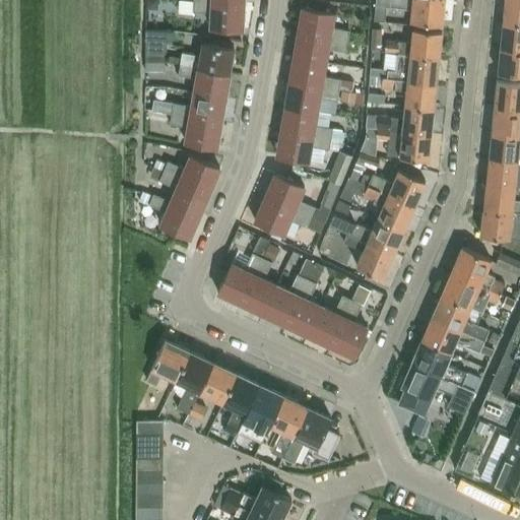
[(144,0),(144,9),(150,9),(156,3),(156,0),(144,0)]
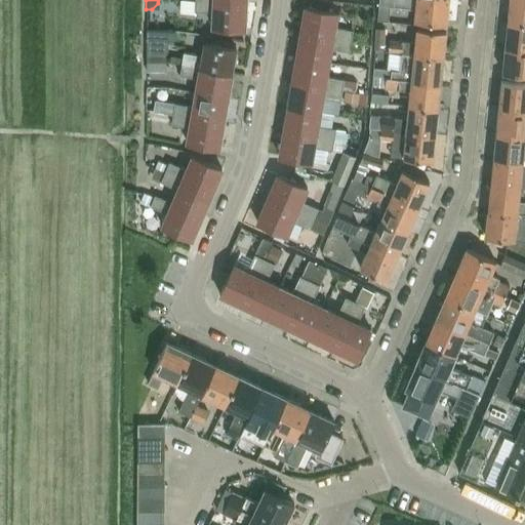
[(245,3),(194,0),(193,11),(211,12),(211,28),(243,29),(245,3)]
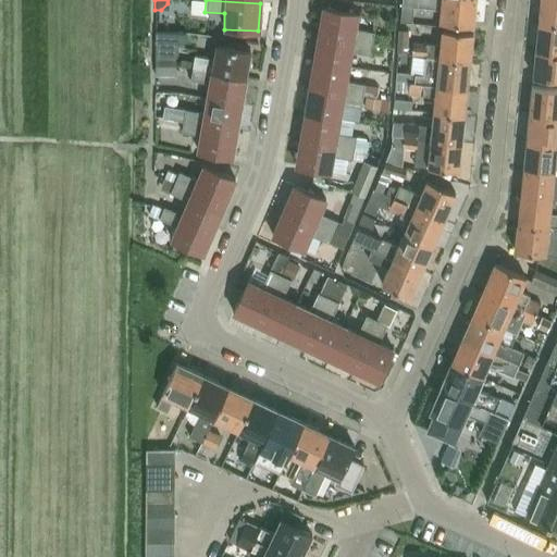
[(343,0),(341,11),(351,12),(354,1),(343,0)]
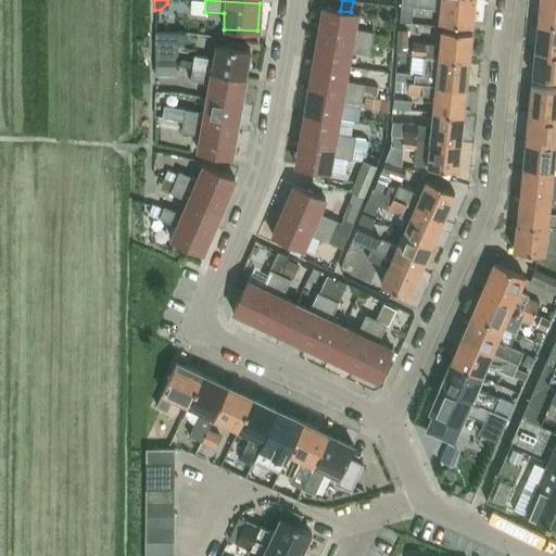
[(401,0),(401,5),(413,7),(439,9),(438,22),(471,25),(474,0),(401,0)]
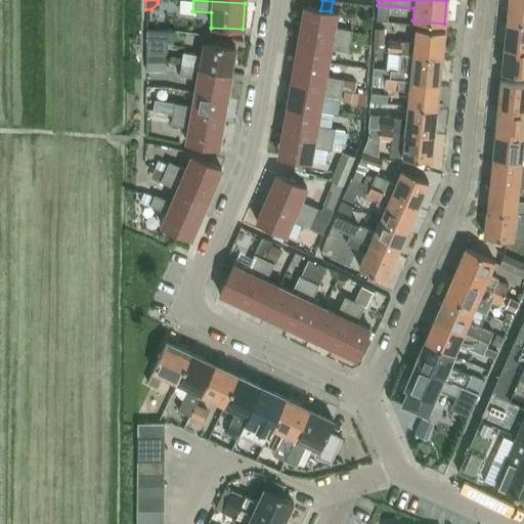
[(523,0),(507,0),(506,20),(523,22),(523,0)]
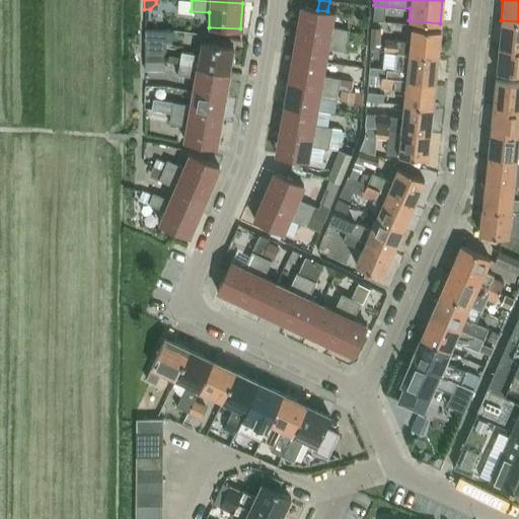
[(300,7),(296,32),(346,41),(348,29),(329,26),(331,12),(327,11),(317,10),(300,7)]
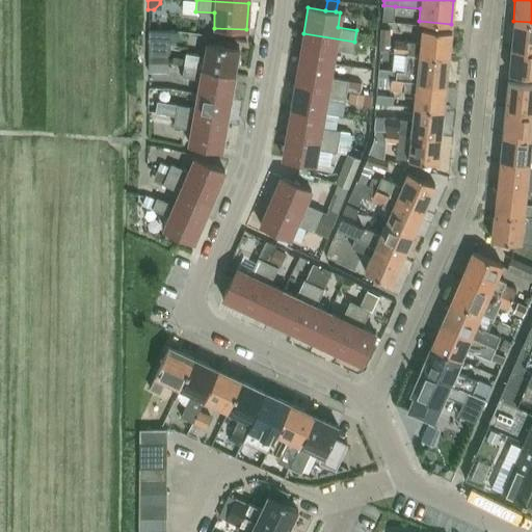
[(382,12),(381,20),(393,21),(394,14),(382,12)]
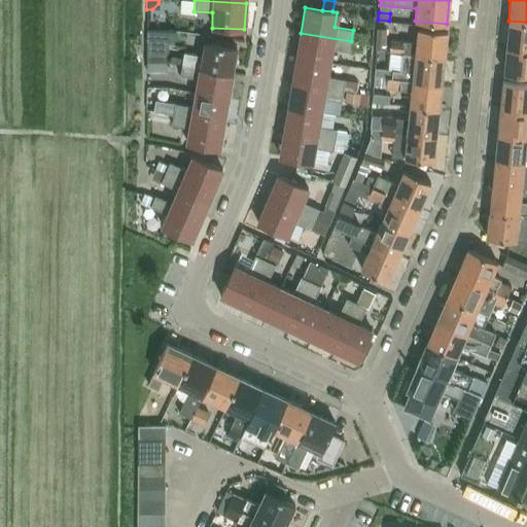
[(505,47),(526,48),(526,22),(508,21),(505,47)]
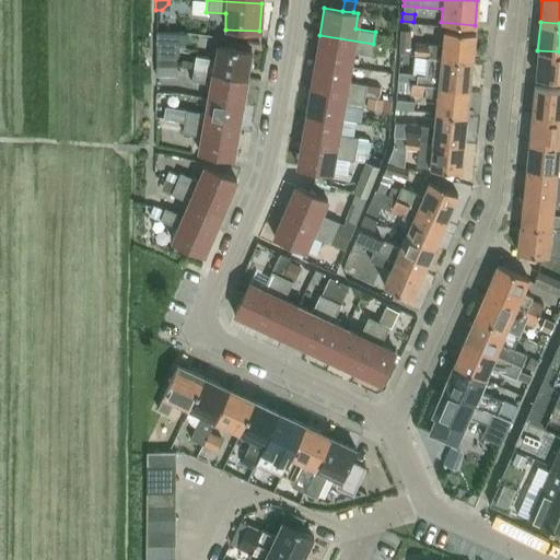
[(410,31),(400,30),(399,53),(409,54),(410,31)]
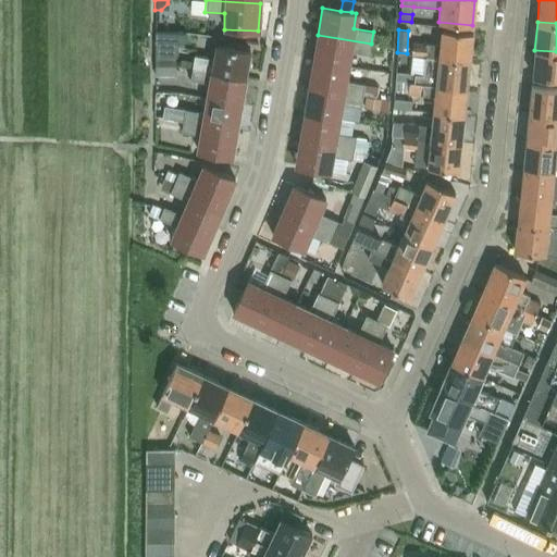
[(437,58),(469,60),(471,34),(441,31),(440,45),(412,42),(411,54),(424,56),(438,57),(437,58)]
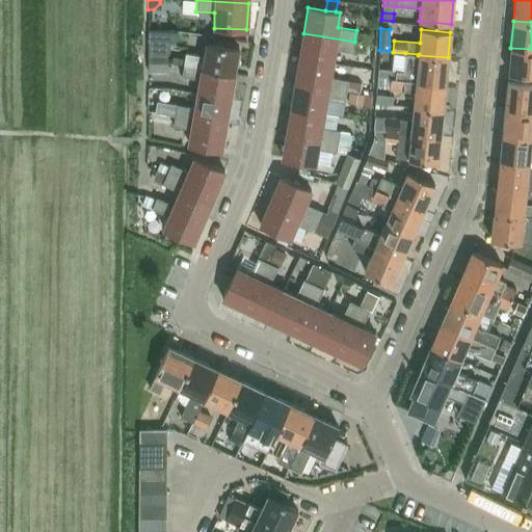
[(148,30),(148,63),(167,63),(167,30),(148,30)]
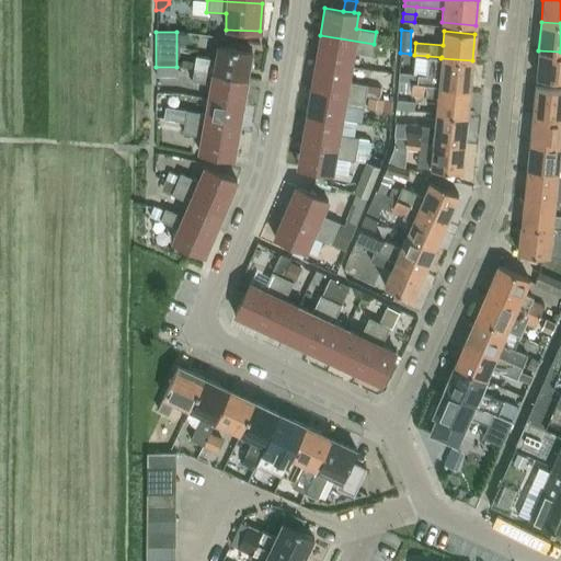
[(374,44),(320,35),(316,61),(350,67),(352,52),(371,56),(374,44)]
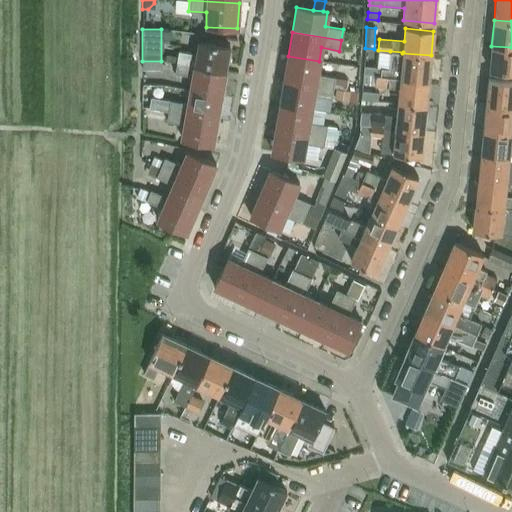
[(178,52),(176,63),(225,71),(229,47),(198,42),(196,55),(178,52)]
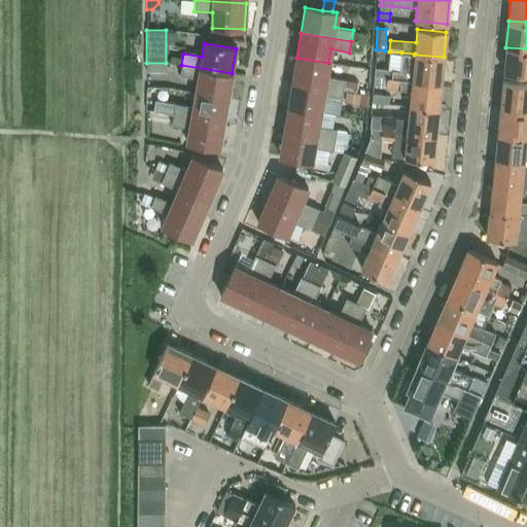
[(526,48),(505,47),(502,73),(526,75),(526,48)]
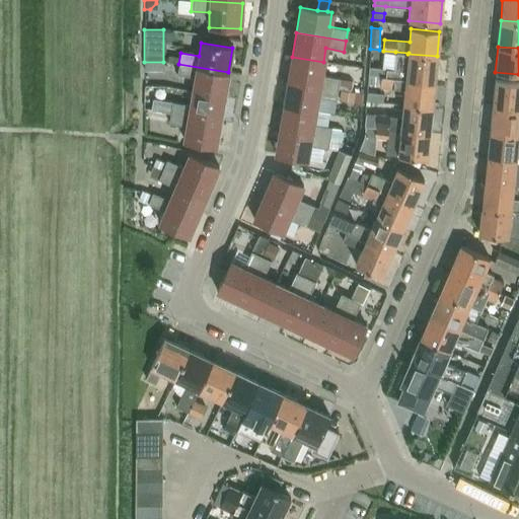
[(385,69),(384,77),(434,82),(437,56),(408,54),(409,53),(395,52),(393,70),(385,69)]
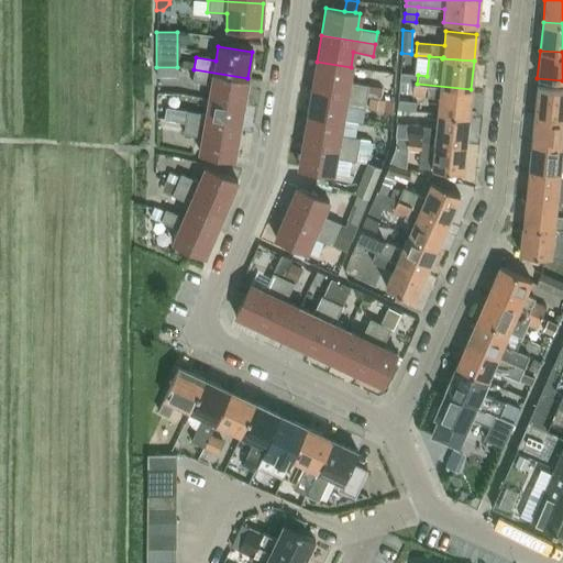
[(351,67),(317,62),(312,88),(366,97),(366,96),(367,86),(349,83),(351,67)]
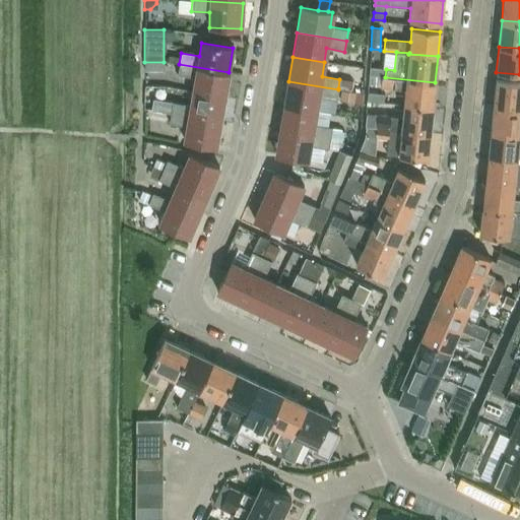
[(164,62),(144,62),(144,71),(164,71),(164,62)]
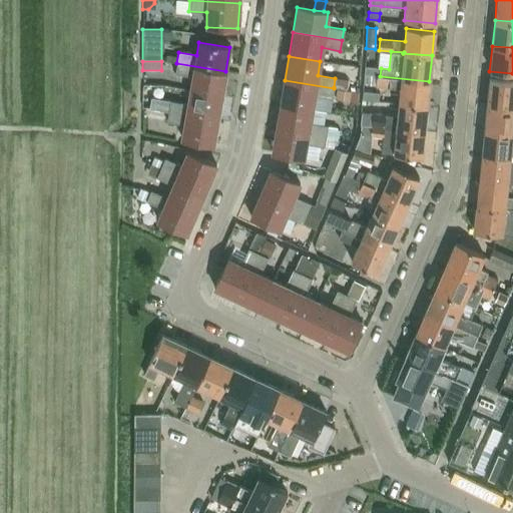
[(225,71),(176,63),(174,74),(192,77),(189,90),(220,95),(225,71)]
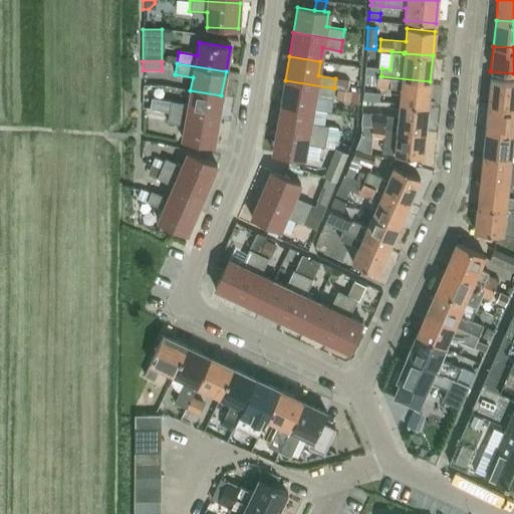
[(365,66),(364,74),(376,75),(377,75),(380,76),(381,68),(377,68),(365,66)]
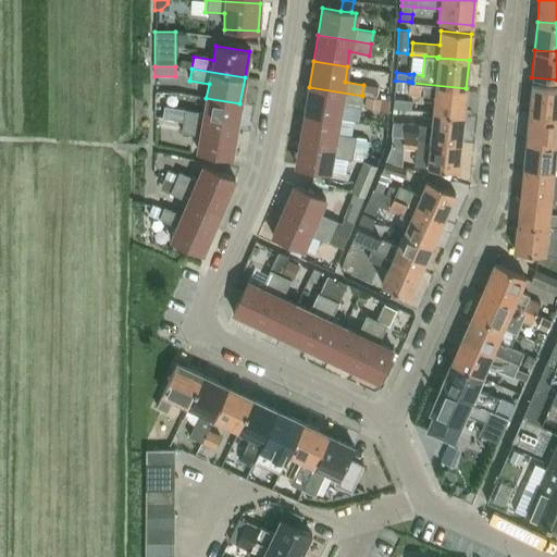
[(395,81),(394,91),(407,93),(408,82),(395,81)]
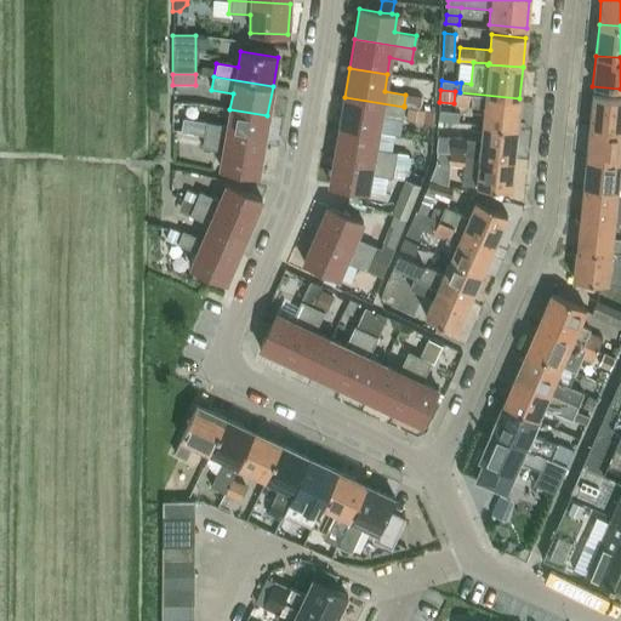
[(483,112),(482,125),(516,129),(519,98),(460,92),(456,91),(455,91),(454,103),(454,104),(469,107),(469,110),(483,112)]
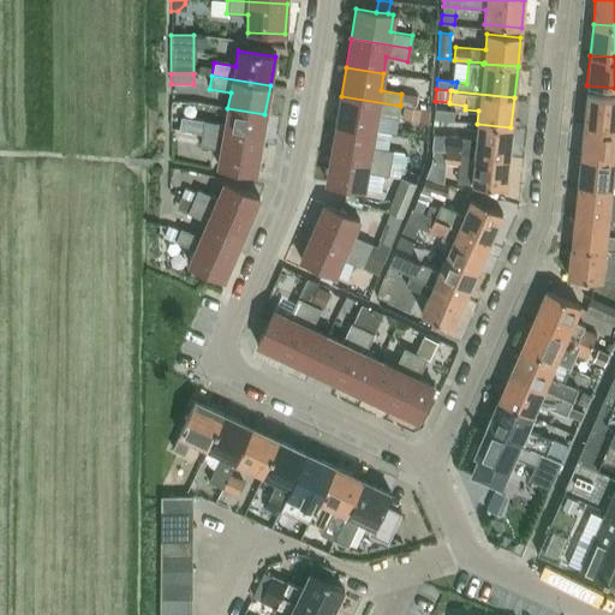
[(401,94),(400,105),(416,107),(417,96),(401,94)]
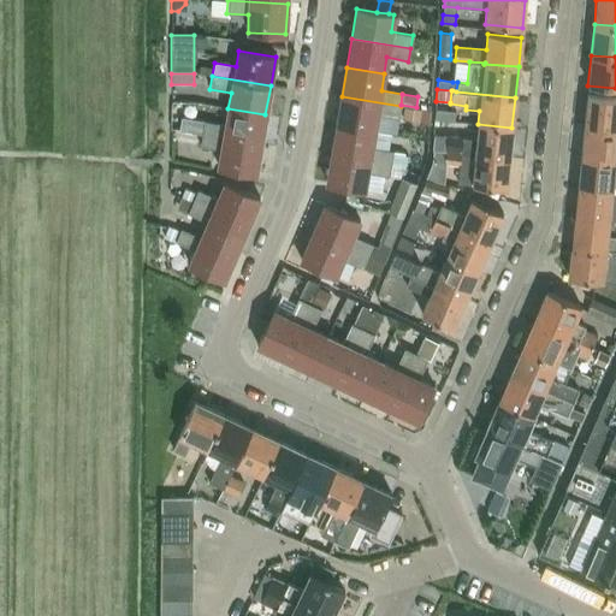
[(615,98),(587,95),(584,126),(615,129),(615,98)]
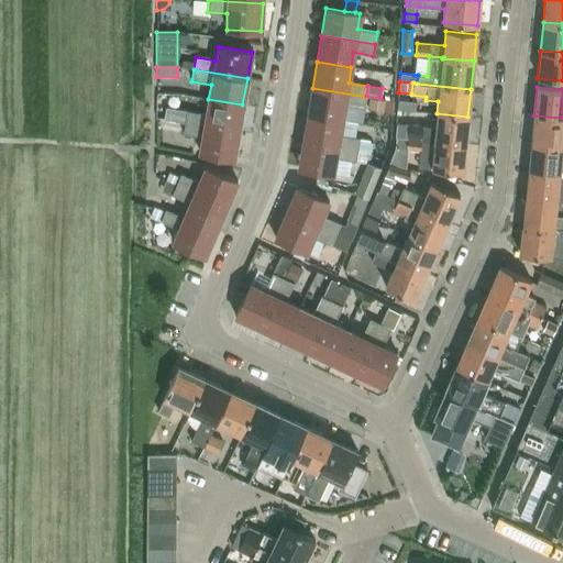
[(366,97),(312,88),(307,114),(342,120),(344,106),(364,109),(366,97)]
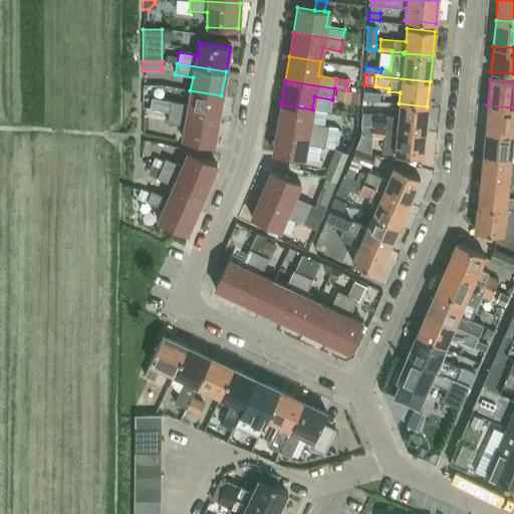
[(336,88),(334,99),(348,101),(349,101),(350,91),(336,88)]
